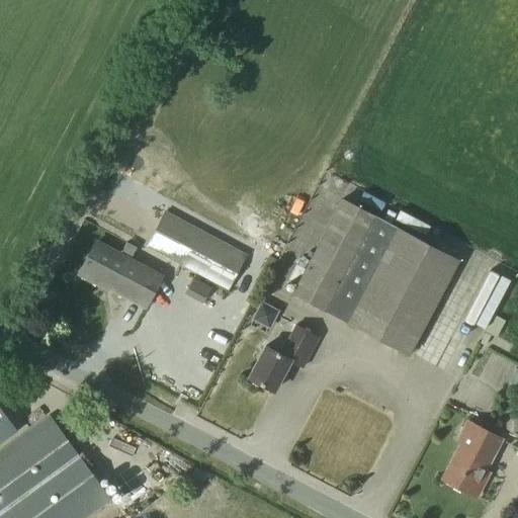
[(136,195),(145,178),(116,164),(88,217),(227,290),(246,256),(236,251),(241,241),(205,222),(200,232),(136,195)]
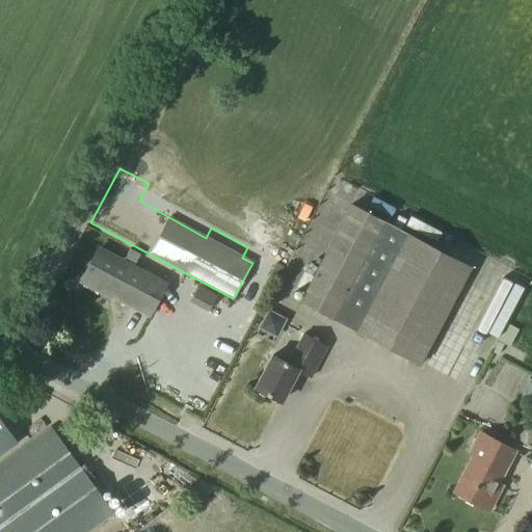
[(350,205),(299,302),(420,366),(471,268),(350,205)]
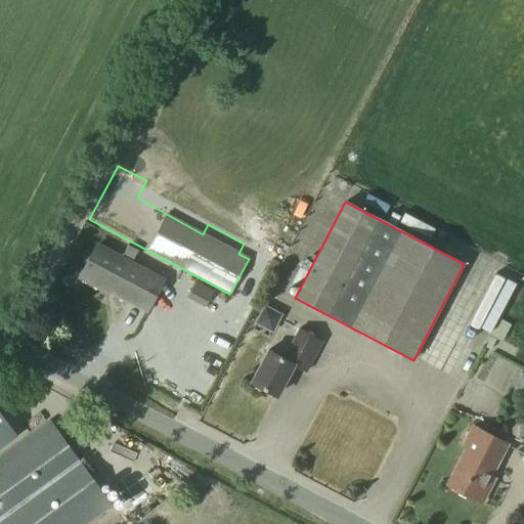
[(97,246),(80,278),(145,311),(162,279),(129,263),(135,252),(128,249),(123,260),(97,246)]
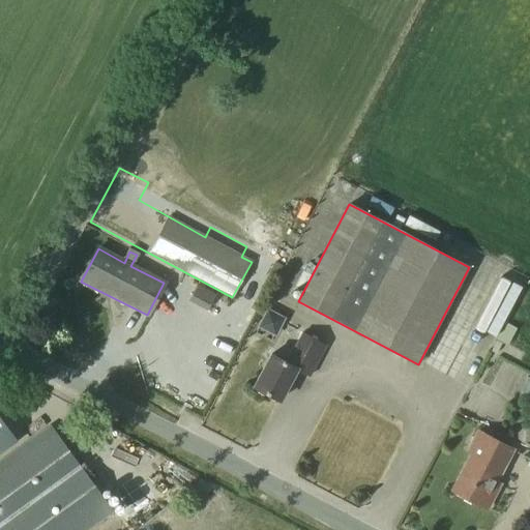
[(475,267),(447,317),(477,334),(506,284),(475,267)]
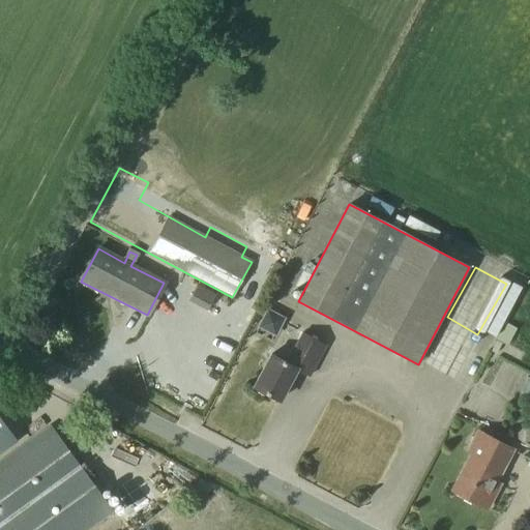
[(196,289),(190,298),(209,308),(214,299),(196,289)]
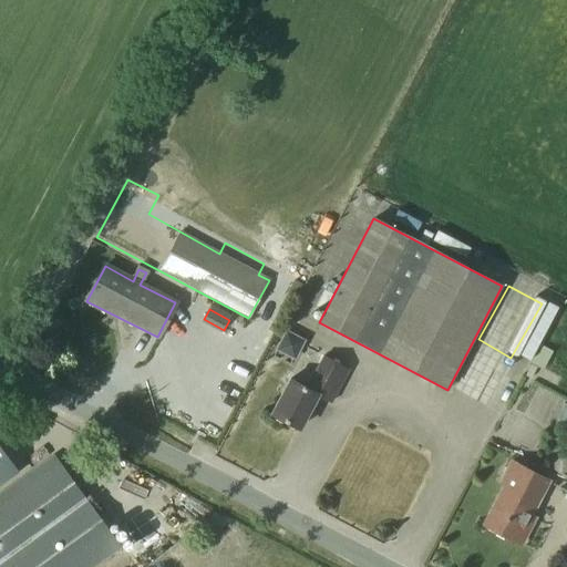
[(287,334),(278,351),(295,361),(303,344),(287,334)]
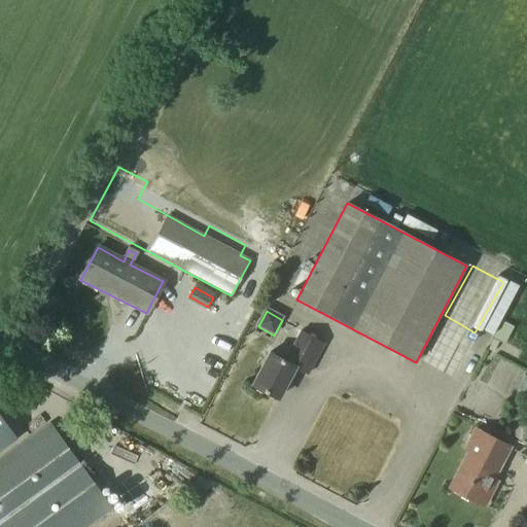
[(497,313),(483,342),(501,351),(516,321),(497,313)]
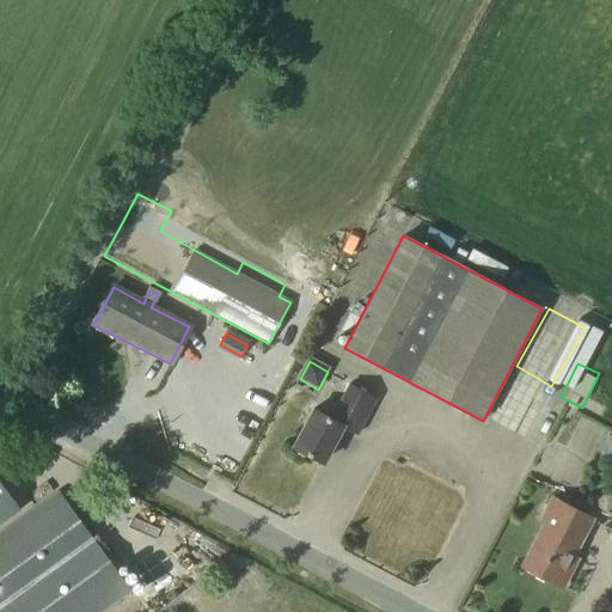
[(314,408),(294,447),(323,463),(342,428),(355,435),(374,401),(344,385),(329,415),(314,408)]
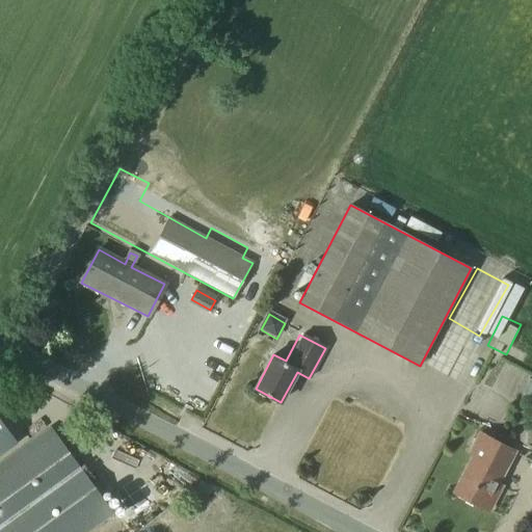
[(531,380),(521,377),(513,396),(526,400),(531,381),(531,380)]
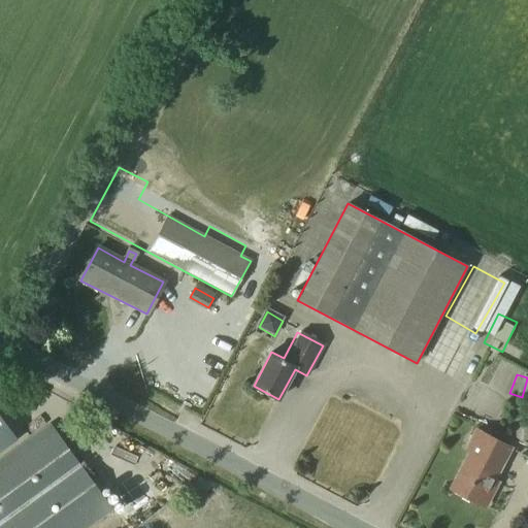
[(0,447),(19,433),(0,407),(0,447)]
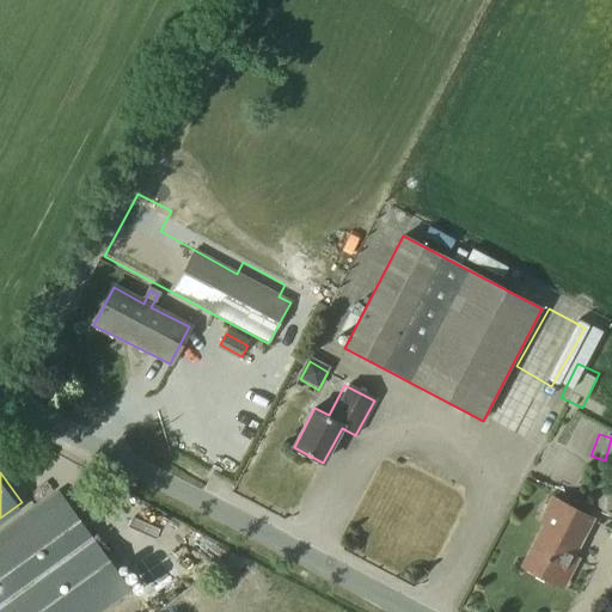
[(99,549),(57,491),(0,533),(0,611),(97,611),(129,589),(114,568),(99,549)]
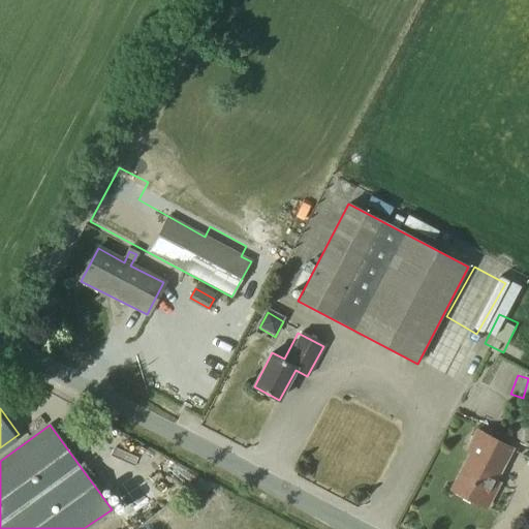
[(528,442),(528,430),(517,430),(517,442),(528,442)]
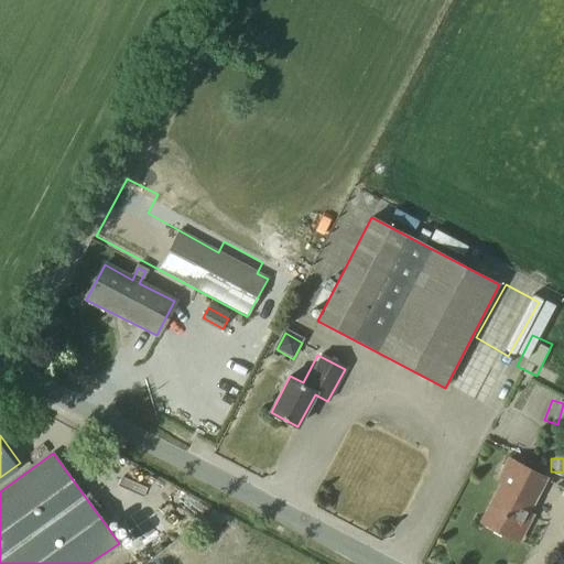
[(501,481),(480,521),(518,541),(531,516),(528,513),(535,498),(533,497),(543,479),(505,459),(495,478),(501,481)]
